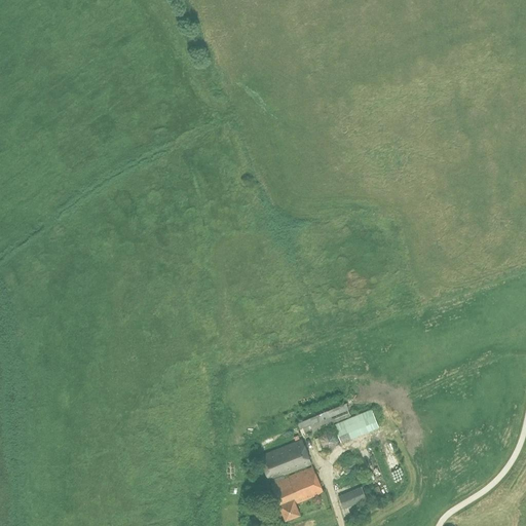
[(345,404),(298,423),(303,436),(350,415),(345,404)]
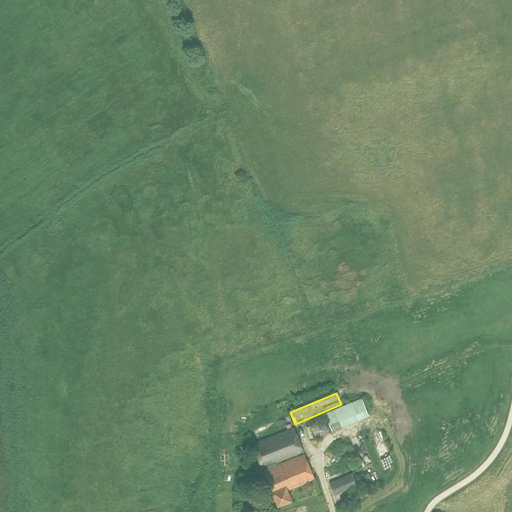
[(362,398),(324,413),(331,430),(369,415),(362,398)]
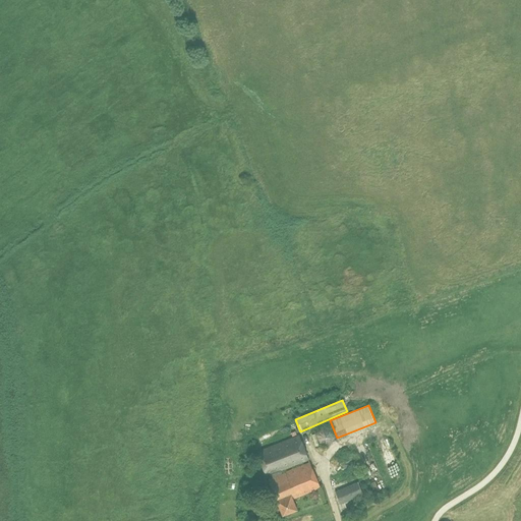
[(281,471),(309,460),(299,436),(257,452),(267,476),(270,475),(281,471)]
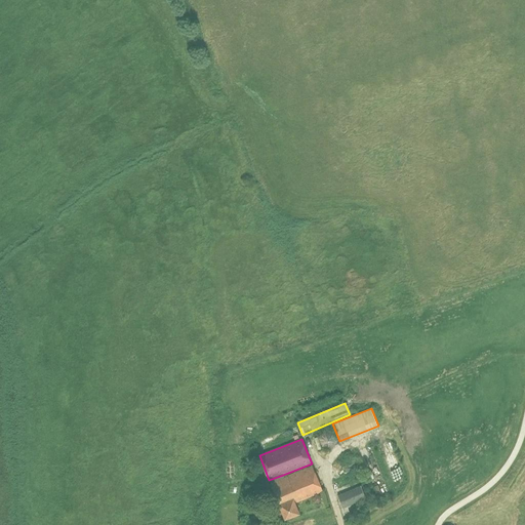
[(395,465),(389,451),(384,453),(391,467),(395,465)]
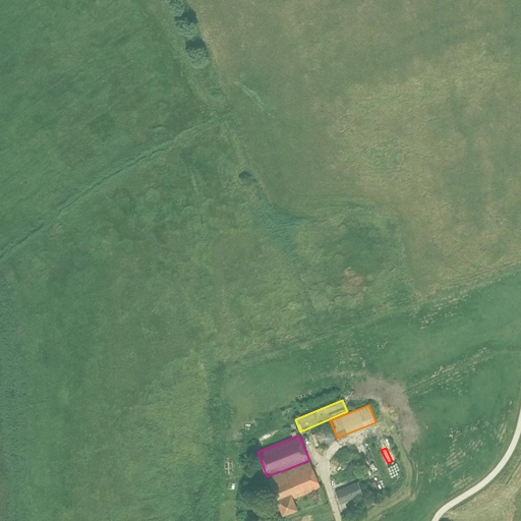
[(337,459),(341,471),(350,468),(346,455),(337,459)]
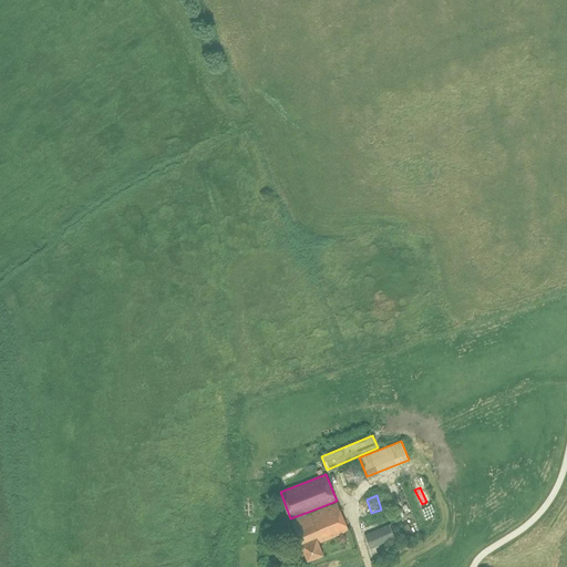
[(338,503),(292,522),(308,560),(323,555),(319,543),(349,531),(338,503)]
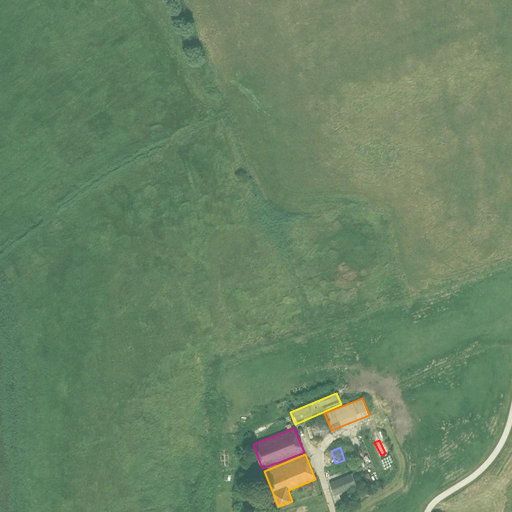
[(264,483),(260,470),(249,473),(253,486),(264,483)]
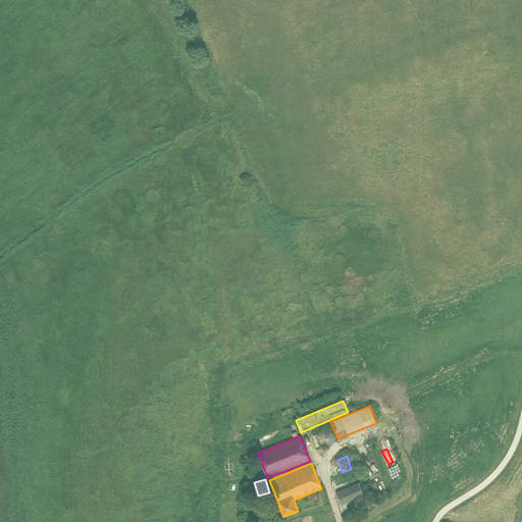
[(359,482),(335,492),(342,505),(364,496),(359,482)]
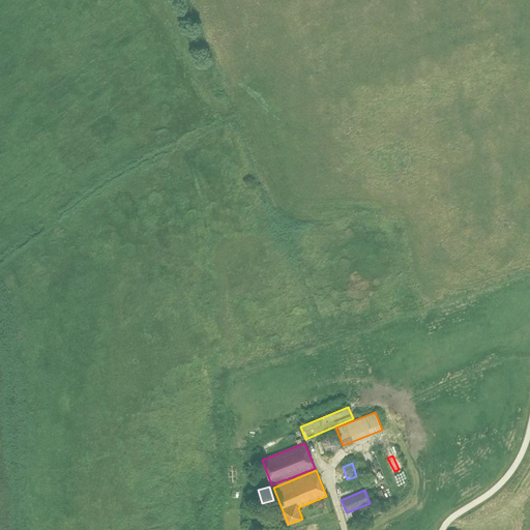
[(493,516),(497,505),(491,503),(487,513),(493,516)]
